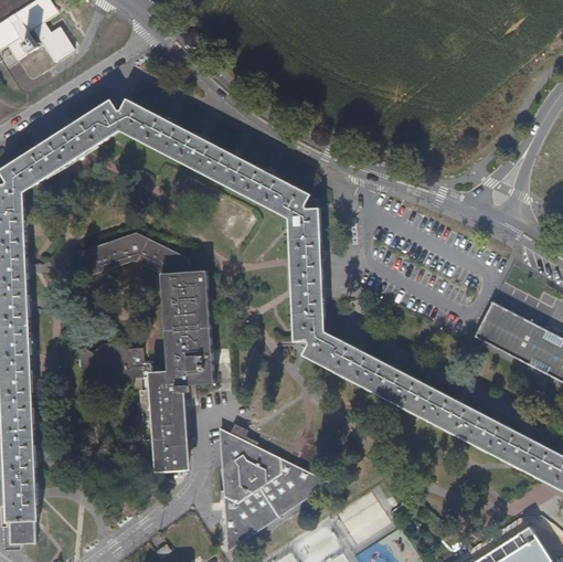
[(59,11),(51,0),(31,0),(16,10),(12,4),(8,8),(11,12),(0,19),(0,49),(9,43),(20,60),(32,52),(39,48),(29,30),(32,28),(53,63),(74,50),(60,27),(52,32),(44,20),(59,11)]
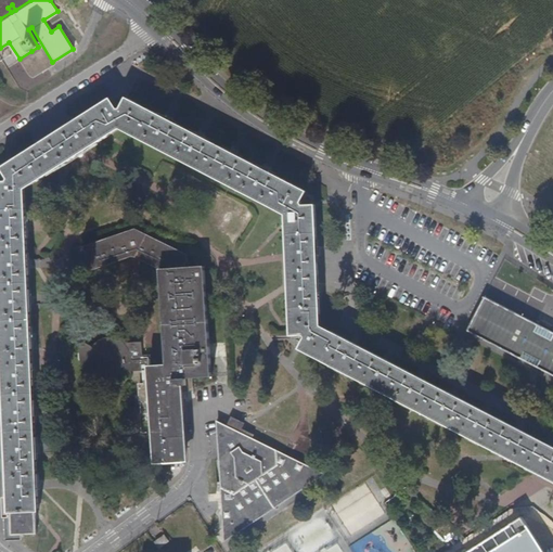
[(0,384),(7,514),(8,514),(33,514),(36,514),(36,510),(34,477),(33,444),(30,397),(29,346),(27,308),(26,276),(25,241),(24,209),(23,190),(88,150),(120,130),(254,201),(282,215),(282,222),(285,272),(288,339),(299,338),(298,350),(496,454),(551,484),(552,484),(552,447),(551,446),(508,423),(464,400),(434,385),(402,368),(371,351),(339,335),(322,325),(321,305),(319,271),(316,232),(313,205),(298,206),(305,191),(288,183),(255,166),(215,145),(176,126),(141,108),(127,101),(119,112),(108,100),(78,118),(35,145),(0,168),(0,171),(4,182),(0,181),(0,384)]
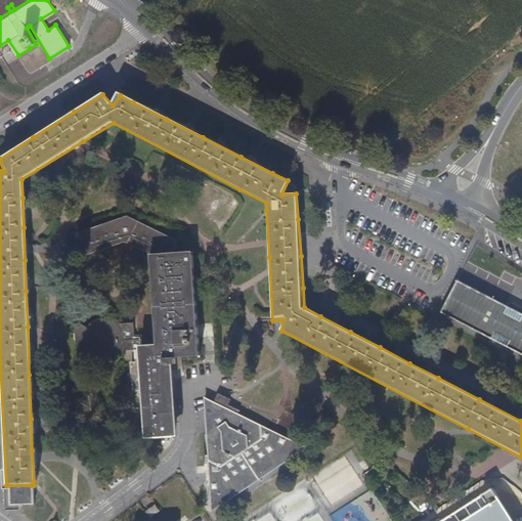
[(83,254),(120,241),(147,253),(170,251),(169,234),(123,216),(75,232),(83,254)]
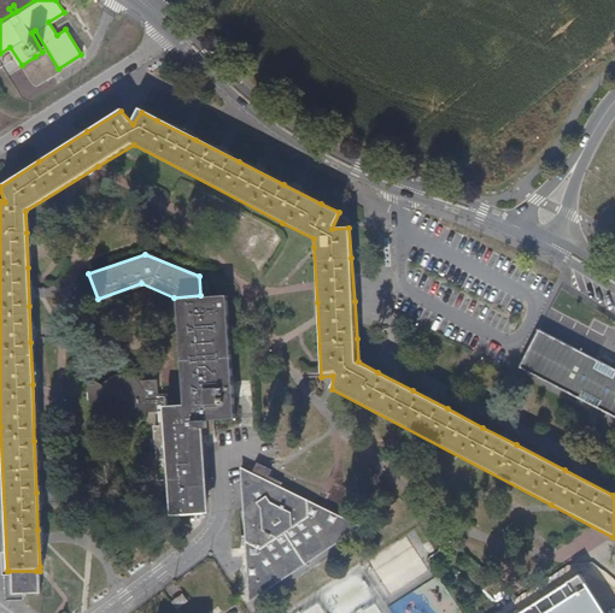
[(181,401),(162,402),(163,422),(152,423),(156,478),(167,477),(169,512),(206,510),(201,426),(208,426),(206,416),(233,414),(224,294),(200,295),(174,298),(181,401)]
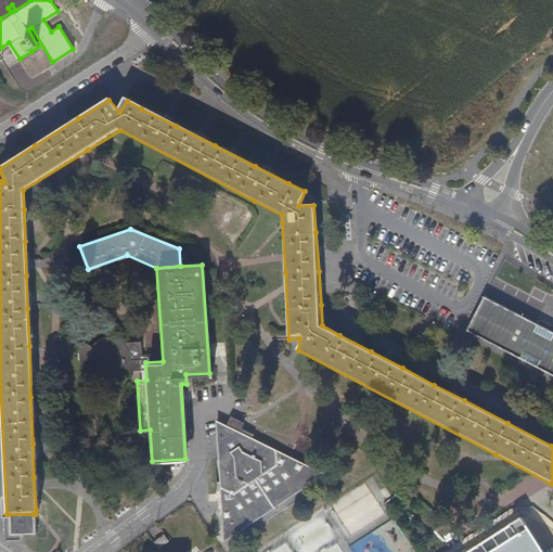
[(552,330),(485,297),(467,330),(552,374),(552,330)]
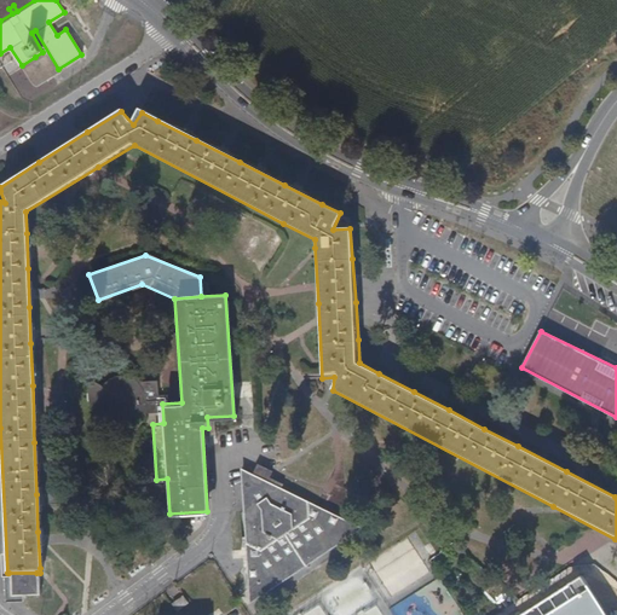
[(155,406),(154,379),(137,382),(136,384),(128,378),(122,376),(114,375),(105,377),(97,384),(84,376),(84,393),(86,402),(91,411),(99,416),(105,416),(111,416),(117,412),(124,408),(136,407),(137,405),(144,405),(155,406)]
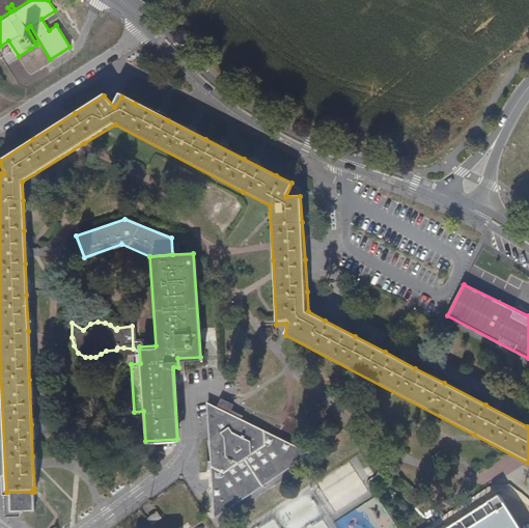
[(212,513),(308,449),(205,400),(212,513)]
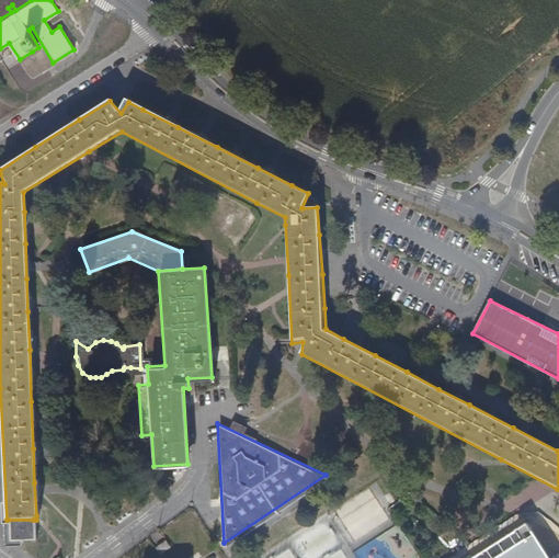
[(33,520),(8,520),(9,538),(34,538),(33,520)]
